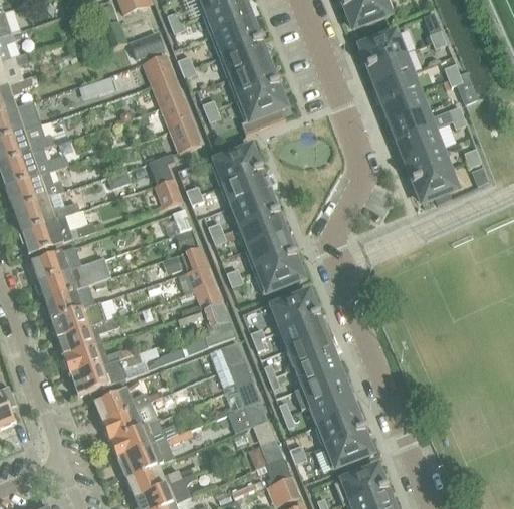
[(117,0),(122,13),(148,4),(146,0),(117,0)]
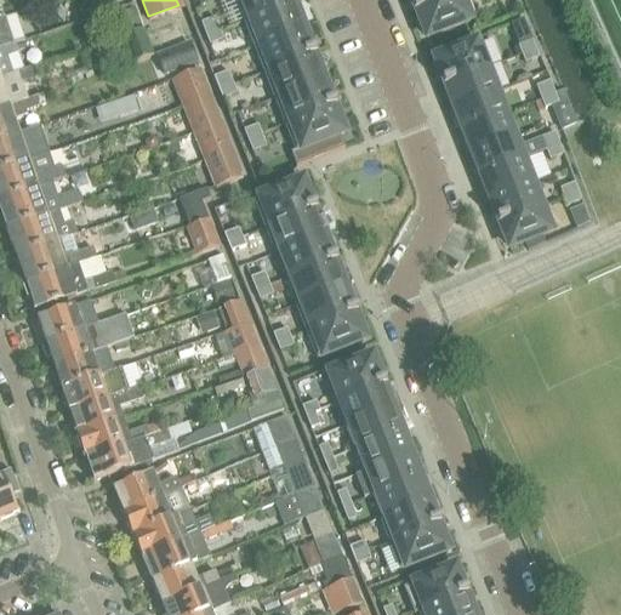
[(237,0),(244,17),(289,0),(237,0)]
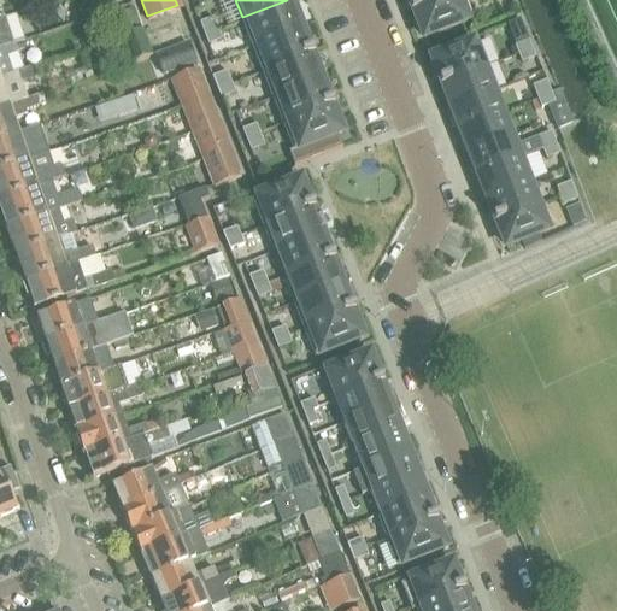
[(242,17),(253,43),(301,24),(292,0),(294,0),(287,0),(242,17)]
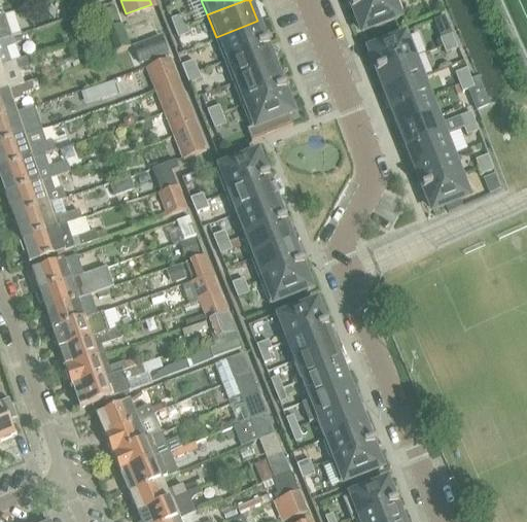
[(364,0),(351,5),(352,7),(353,7),(362,29),(403,12),(398,0),(364,0)]
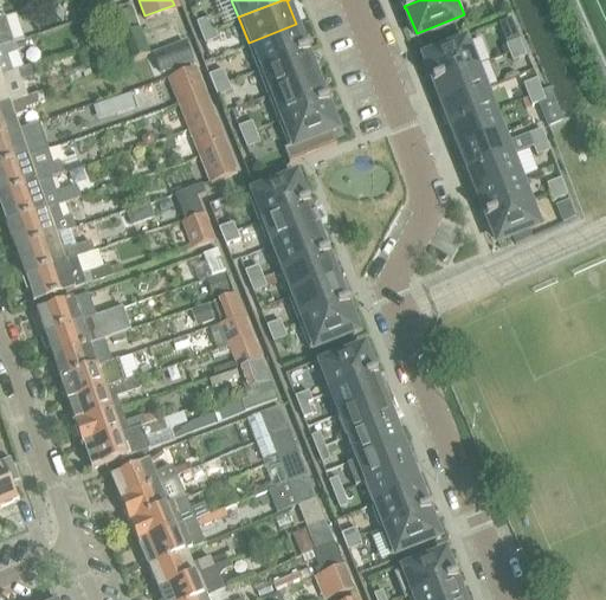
[(131,2),(111,11),(120,31),(140,24),(131,2)]
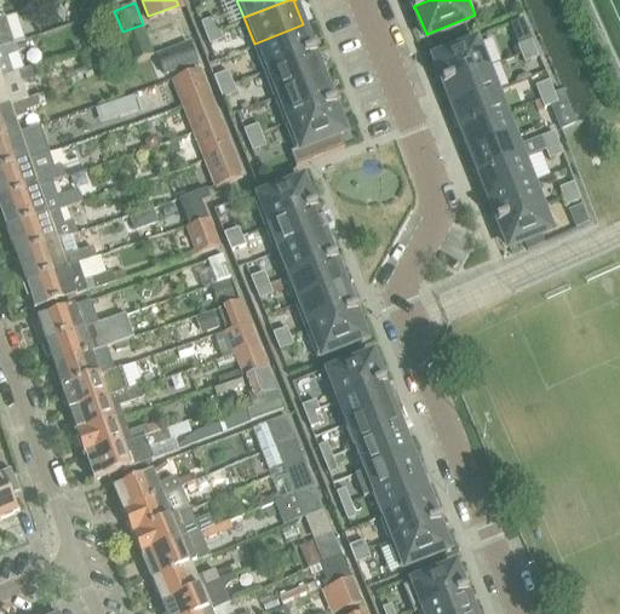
[(0,12),(0,44),(4,44),(4,45),(13,41),(4,12),(0,12)]
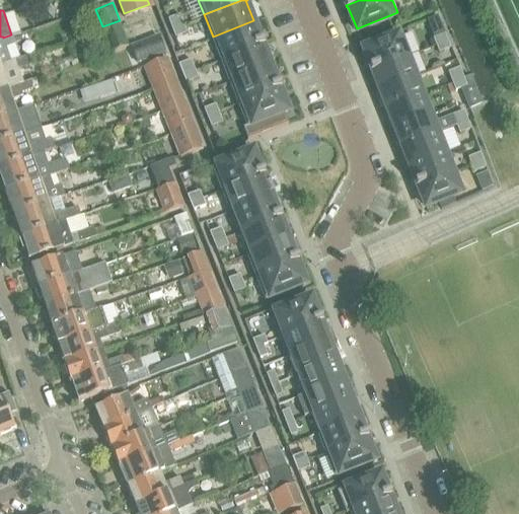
[(180,10),(167,15),(172,26),(184,22),(180,10)]
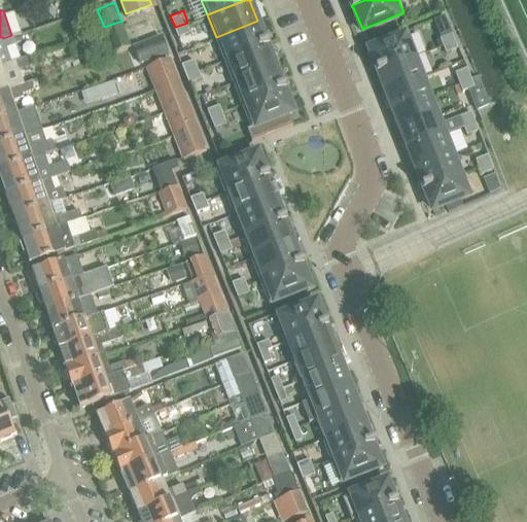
[(216,37),(224,59),(268,41),(267,40),(266,40),(257,21),(216,37)]
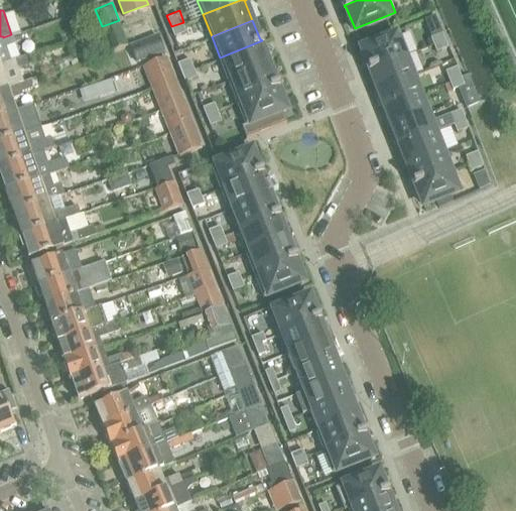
[(128,42),(128,40),(121,21),(109,25),(110,27),(102,30),(109,49),(128,42)]
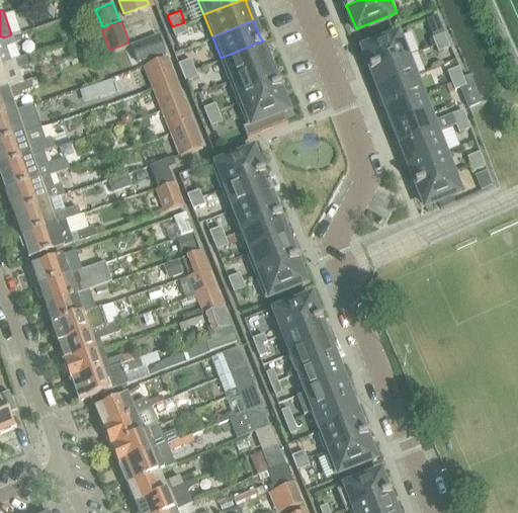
[(184,22),(172,26),(175,34),(187,29),(184,22)]
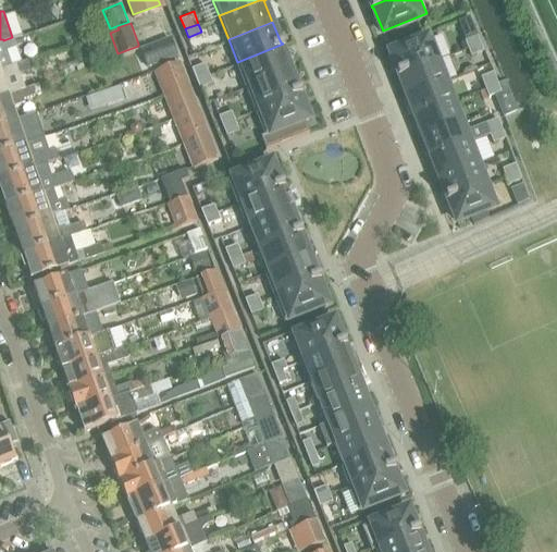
[(397,71),(398,73),(441,56),(432,33),(391,50),(398,71),(397,71)]
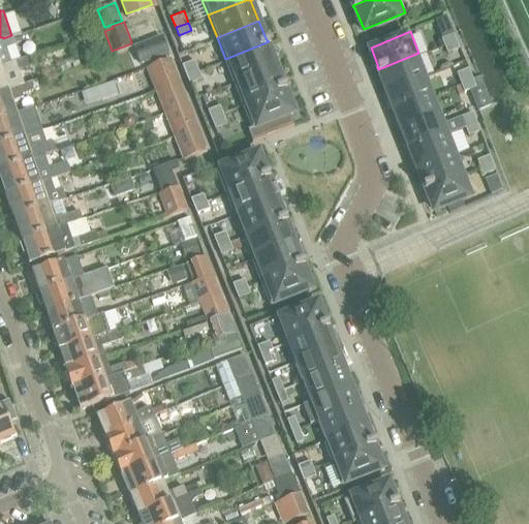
[(442,35),(444,43),(457,38),(454,31),(442,35)]
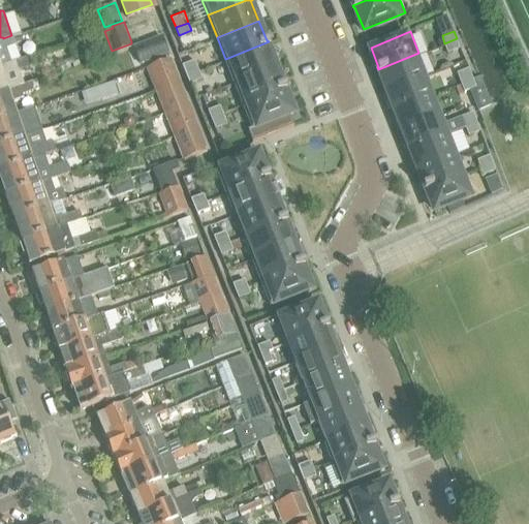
[(141,61),(170,51),(164,33),(134,44),(141,61)]
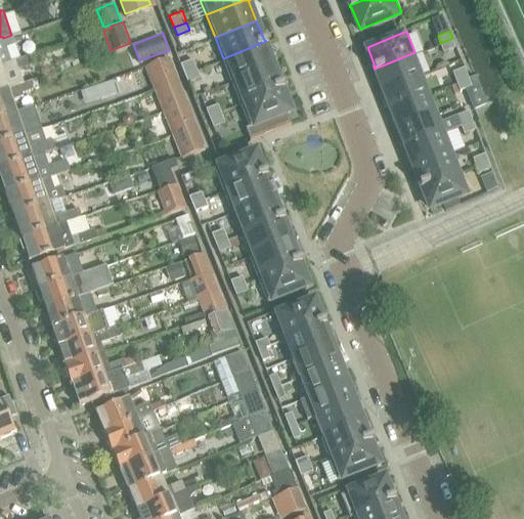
[(0,37),(0,62),(10,59),(3,38),(3,37),(0,37)]
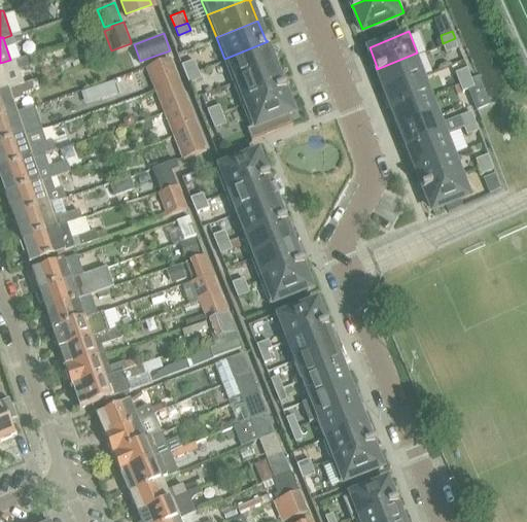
[(455,38),(443,43),(446,49),(457,45),(455,38)]
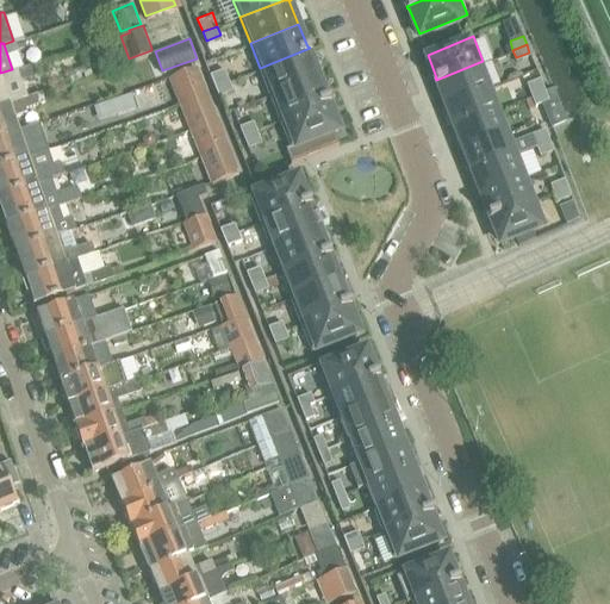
[(260,68),(269,93),(318,74),(309,51),(310,50),(310,48),(260,68)]
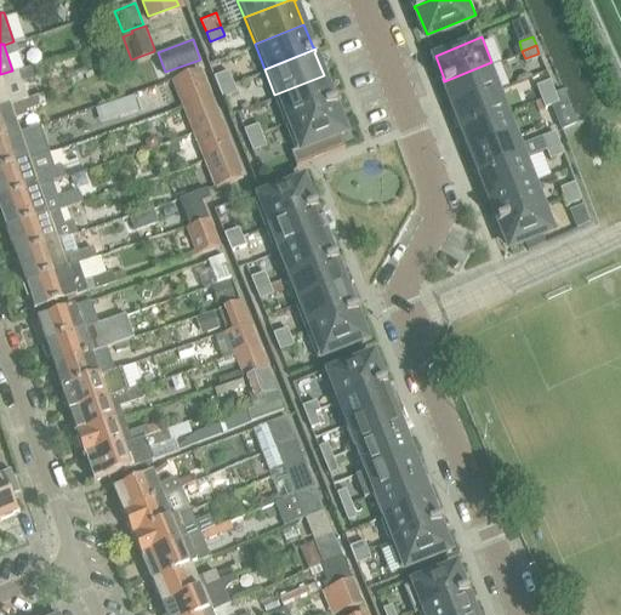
[(446,83),(455,103),(501,85),(491,62),(444,81),(444,84),(446,83)]
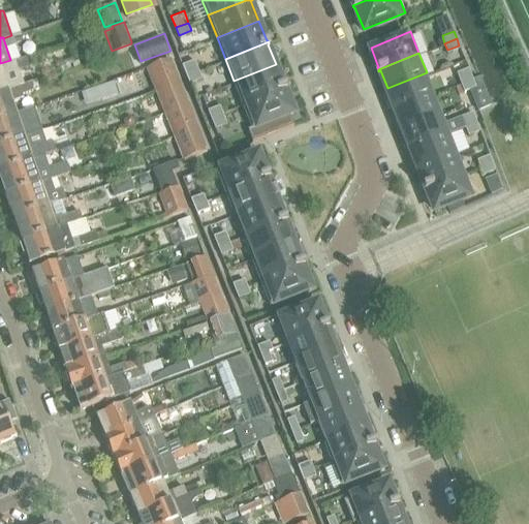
[(0,63),(0,89),(23,82),(19,68),(32,63),(28,54),(10,60),(0,63)]
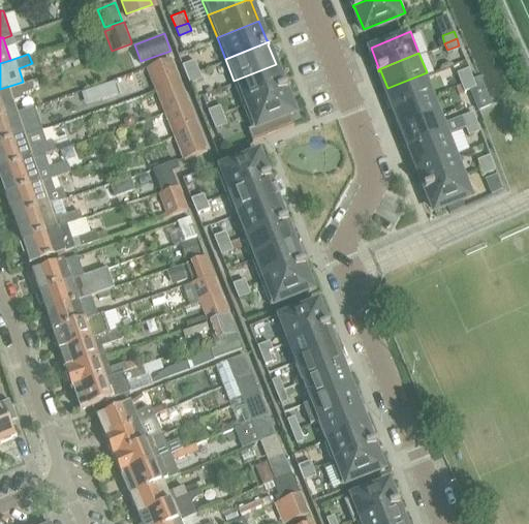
[(78,55),(59,61),(62,69),(80,63),(78,55)]
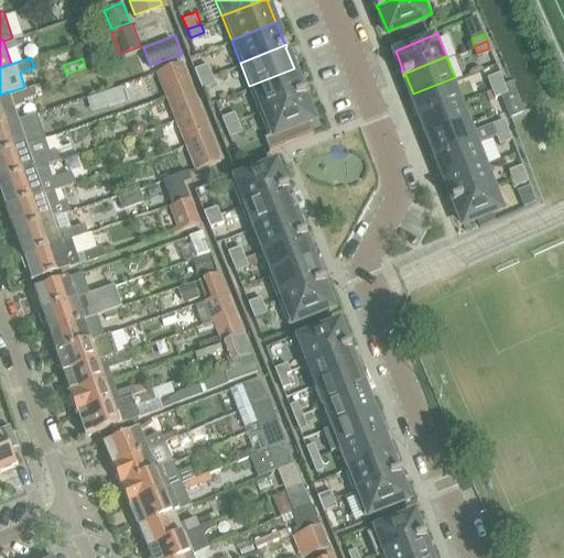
[(158,70),(167,96),(195,85),(185,59),(158,70)]
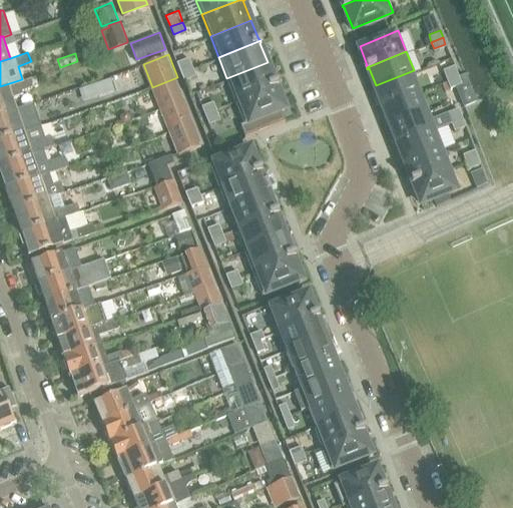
[(188,56),(176,61),(180,72),(192,67),(188,56)]
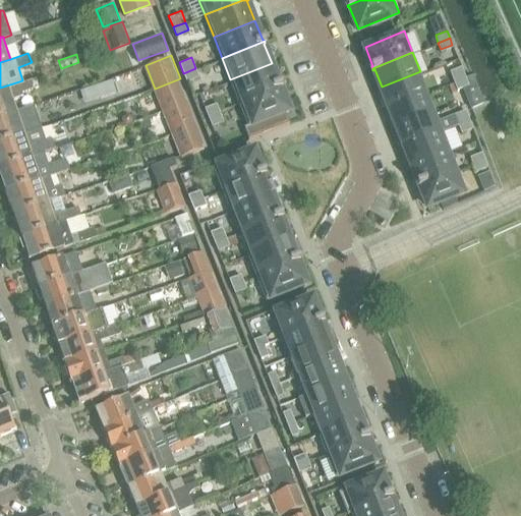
[(230,79),(239,101),(281,84),(281,82),(279,83),(272,63),(230,79)]
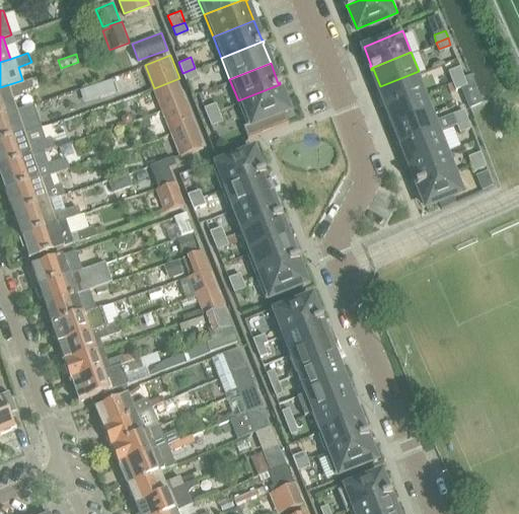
[(459,65),(448,69),(452,80),(464,76),(459,65)]
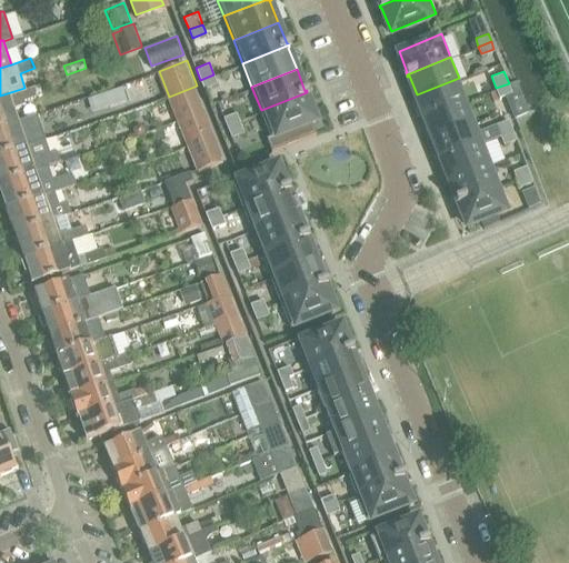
[(213,74),(200,80),(203,88),(218,82),(213,74)]
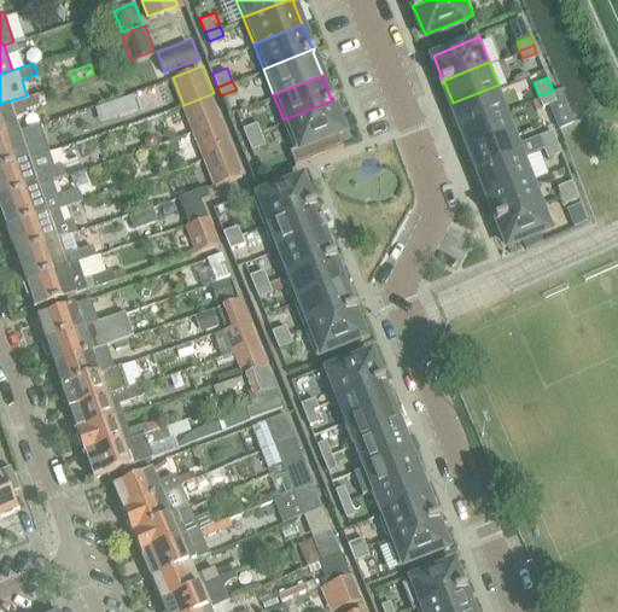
[(453,103),(461,127),(507,108),(499,85),(453,103)]
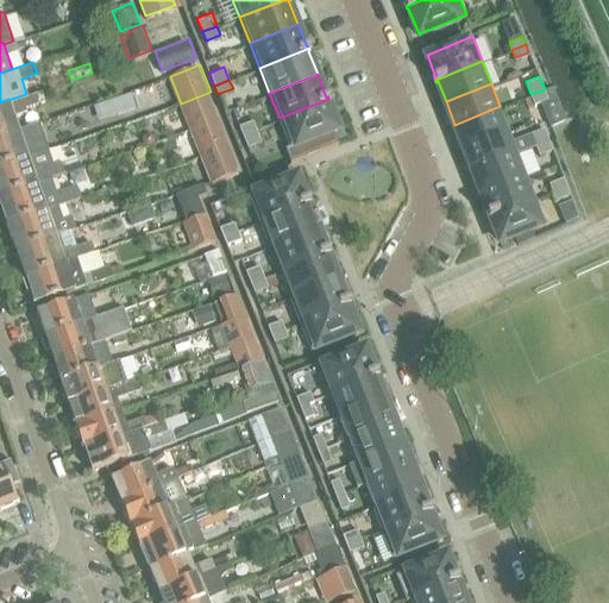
[(545,89),(531,94),(534,102),(541,100),(551,124),(558,121),(564,119),(566,118),(553,86),(545,89)]
